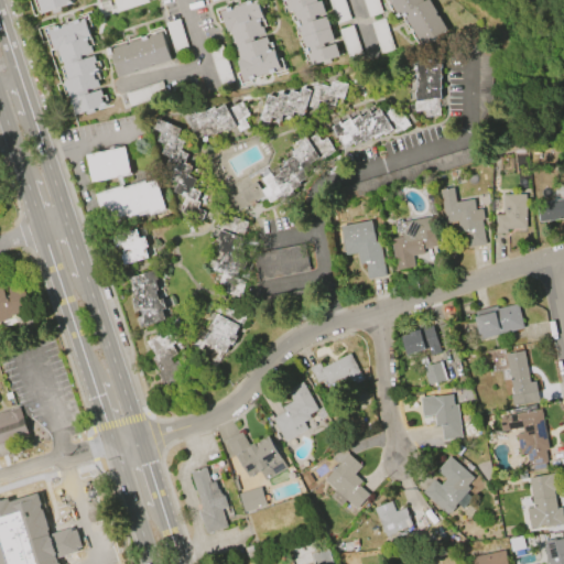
[(71,0),(72,3),(40,14),(34,0),(71,0)]
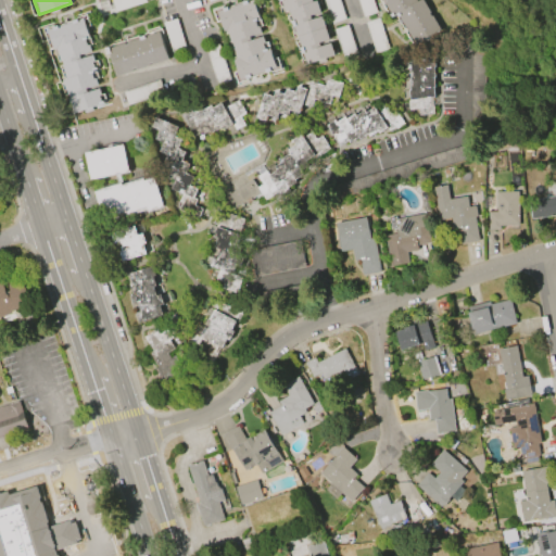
[(144,0),(146,2),(115,12),(110,0),(144,0)]
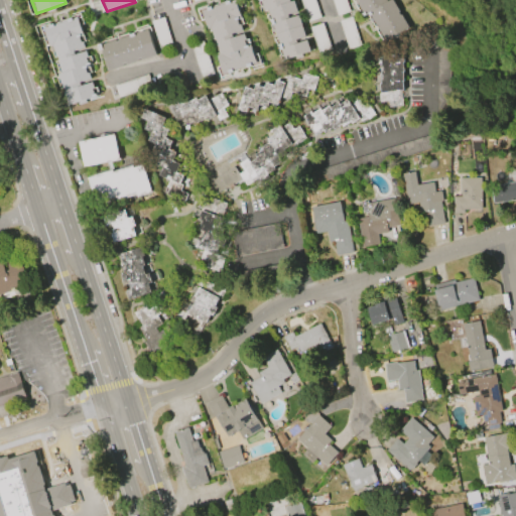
[(202,11),(207,9),(207,8),(211,7),(225,3),(225,2),(230,0),(230,1),(232,0),(235,0),(241,18),(237,20),(239,24),(240,24),(243,30),(232,34),(233,37),(244,33),(248,44),(250,44),(256,62),(250,65),(249,61),(245,62),(246,67),(233,71),(231,67),(226,69),(227,73),(223,75),(217,55),(220,54),(215,42),(214,42),(212,37),(213,37),(210,28),(208,29),(202,11)]
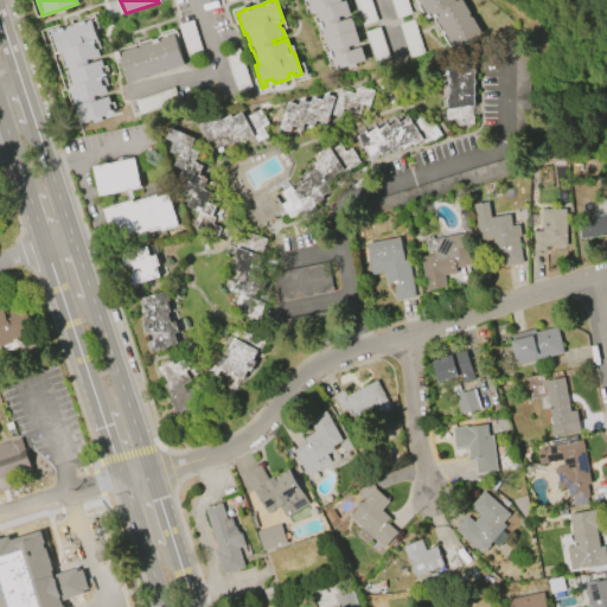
[(339,0),(340,2),(345,1),(349,13),(338,17),(339,21),(351,18),(359,44),(349,46),(350,50),(360,46),(365,61),(334,71),(331,59),(328,59),(326,52),(328,52),(321,30),(319,30),(317,23),(319,23),(315,11),(311,12),(307,0),(305,1),(304,0),(339,0)]
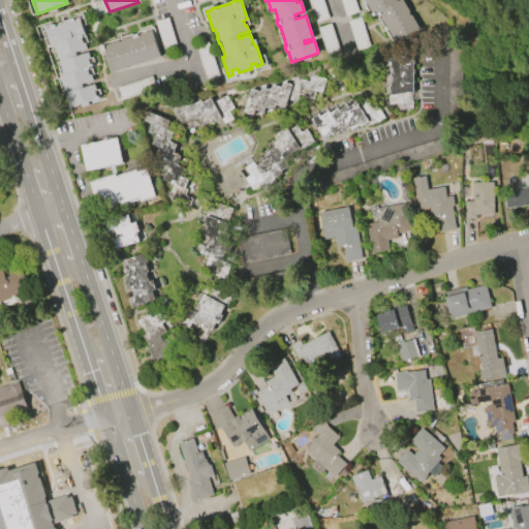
[(321,0),(329,18),(315,23),(307,0),(321,0)]
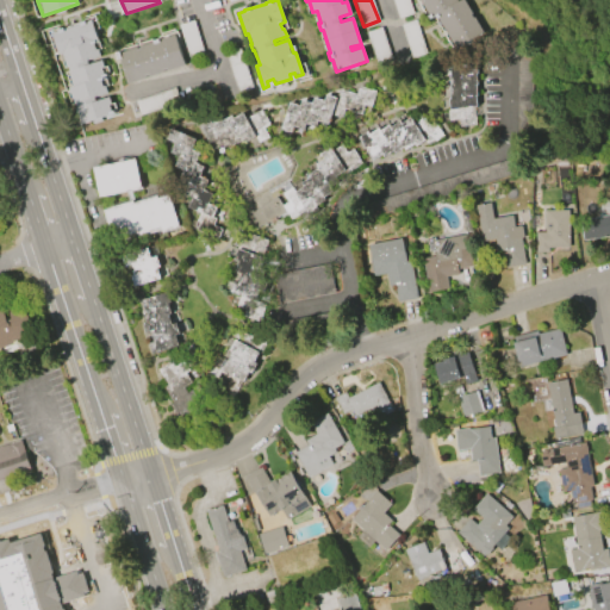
[(408,0),(412,14),(397,19),(390,0),(408,0)]
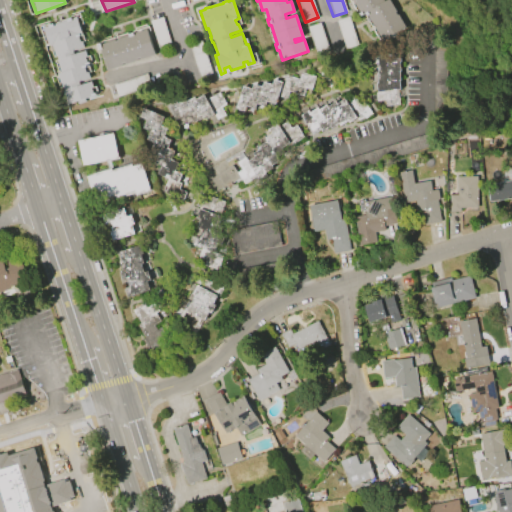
[(350,0),(382,0),(384,2),(388,0),(403,26),(382,39),(375,28),(376,28),(374,24),(373,25),(367,15),(365,16),(364,14),(360,17),(358,13),(359,13),(353,3),(354,2),(353,0),(351,1),(350,0)]
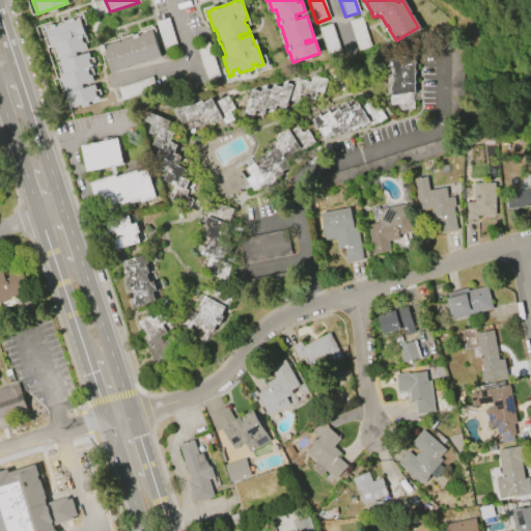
[(46,28),(50,27),(50,26),(54,25),(55,26),(68,21),(68,20),(74,18),(74,19),(79,17),(86,36),(81,38),(83,44),(85,43),(87,50),(76,54),(76,56),(88,52),(93,65),(89,66),(91,73),(89,74),(89,75),(91,75),(93,82),(83,85),(84,87),(94,83),(98,90),(95,91),(96,95),(92,96),(93,101),(70,109),(65,94),(66,94),(65,90),(64,90),(59,77),(63,75),(59,62),(60,62),(58,58),(54,46),(52,47),(46,28)]
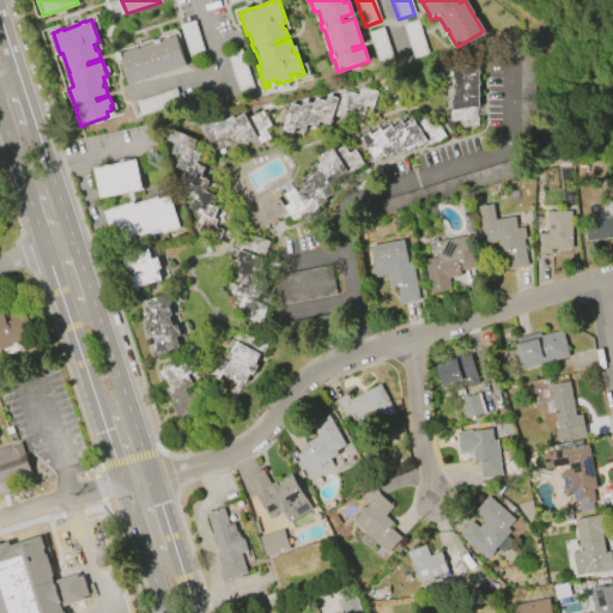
[(189,59),(180,25),(194,20),(204,55),(189,59)]
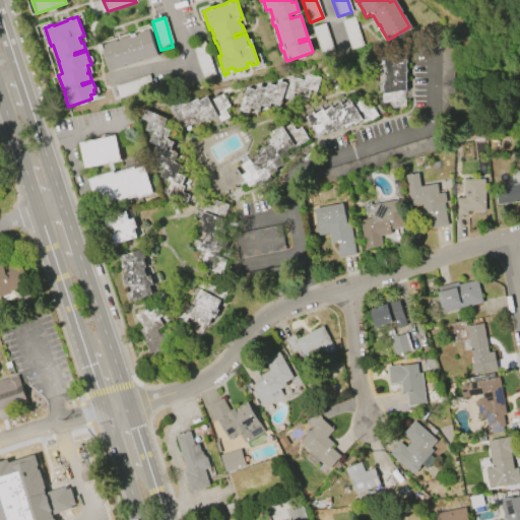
[(350,50),(340,21),(353,17),(363,46),(350,50)]
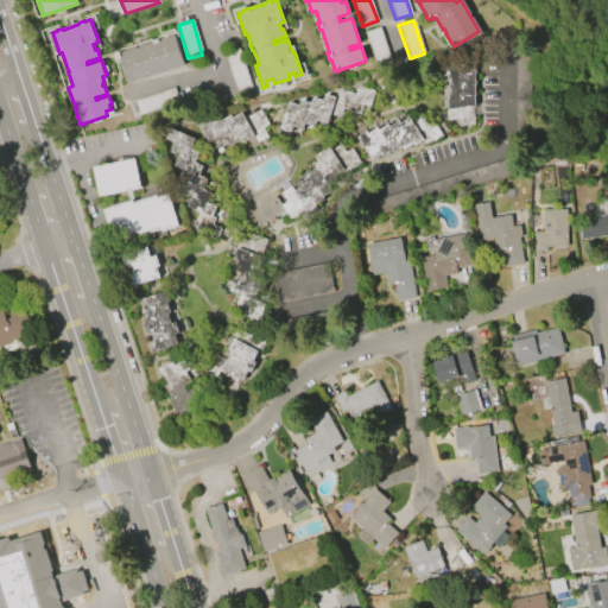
[(379,27),(390,59),(375,64),(363,32),(379,27)]
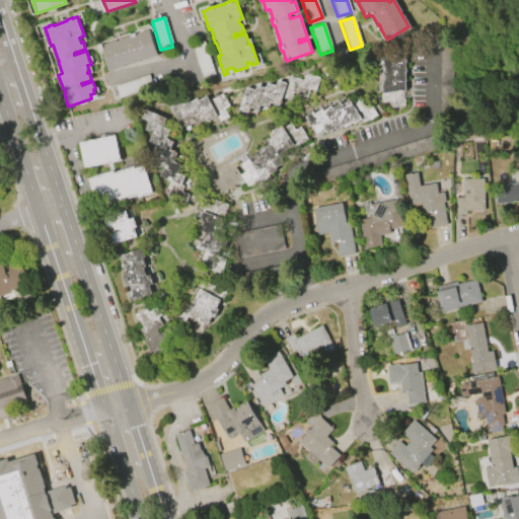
[(156,56),(105,71),(97,45),(100,44),(101,45),(115,41),(116,42),(118,42),(118,40),(130,35),(130,34),(135,32),(135,33),(148,29),(156,56)]
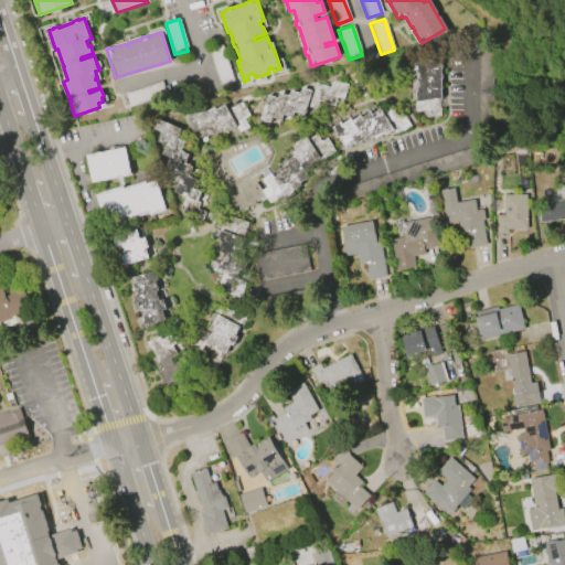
[(221,44),(234,82),(220,86),(208,50),(221,44)]
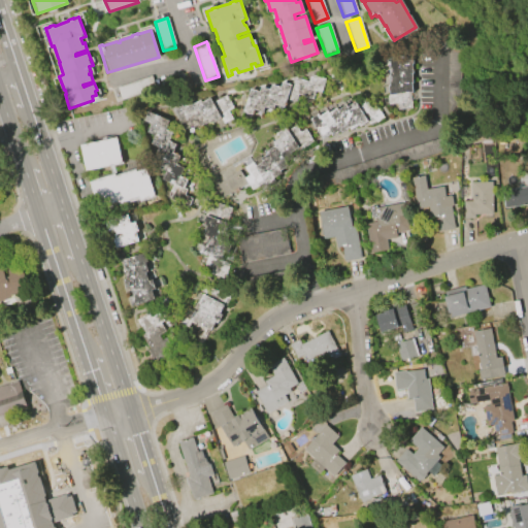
[(462,51),(459,146),(311,193),(308,180),(447,137),(448,51),(462,51)]
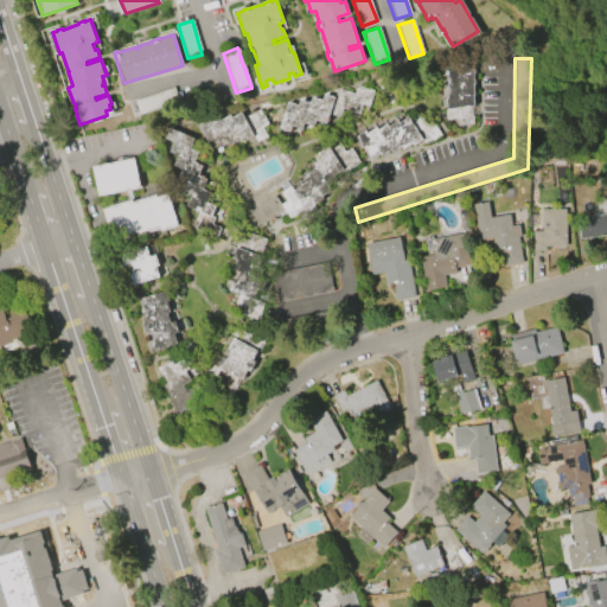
[(472,125),(455,126),(454,119),(445,120),(443,110),(447,109),(446,97),(447,97),(446,87),(448,87),(447,76),(448,76),(446,65),(474,62),(475,72),(473,72),(474,84),(473,84),(474,95),(473,95),(474,106),(467,107),(468,115),(471,114),(472,125)]
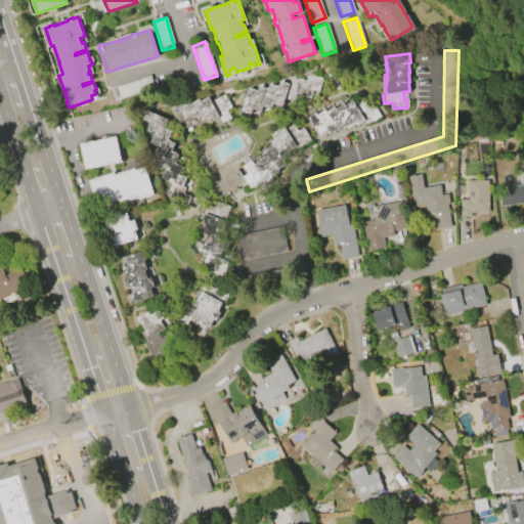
[(241,111),(247,88),(256,91),(258,86),(266,88),(268,83),(277,86),(278,82),(287,84),(289,77),(304,81),(306,74),(321,78),(317,91),(312,89),(309,98),(295,94),(292,102),(282,99),(280,106),(271,103),(271,106),(267,105),(266,107),(261,106),(260,111),(252,108),(250,114),(241,111)]
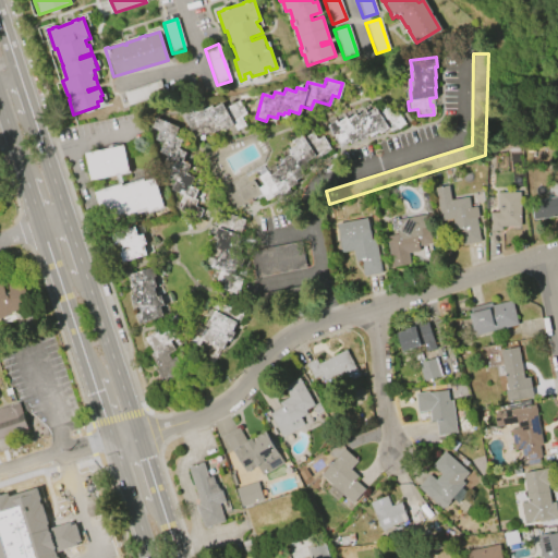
[(122,93),(159,80),(164,93),(128,106),(122,93)]
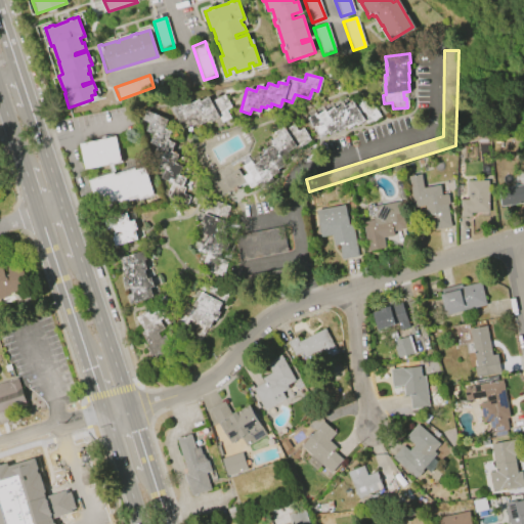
[(182,128),(171,107),(179,103),(180,105),(188,101),(189,103),(198,99),(200,101),(208,97),(210,101),(223,94),(230,106),(225,110),(229,118),(220,123),(218,119),(211,122),(210,120),(202,125),(201,123),(192,127),(190,124),(182,128)]
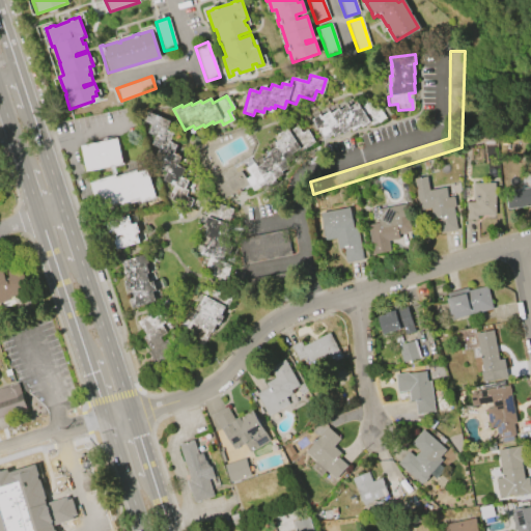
[(323,139),(310,120),(318,114),(320,116),(328,111),(330,114),(337,109),(339,111),(346,106),(348,108),(355,103),(359,108),(366,102),(371,109),(375,106),(386,118),(371,127),(368,122),(361,128),(360,126),(352,131),(350,129),(342,134),(340,132),(333,137),(331,134),(323,139)]
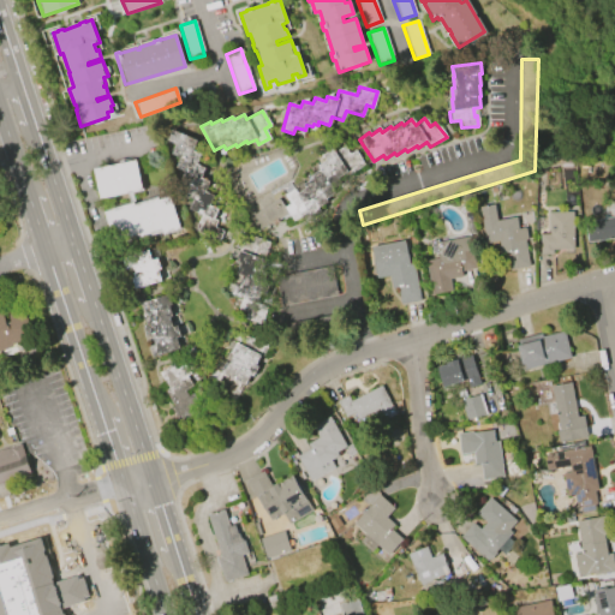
[(171,130),(197,141),(192,150),(201,154),(197,163),(206,168),(202,178),(210,181),(207,191),(215,195),(210,204),(219,208),(214,220),(216,221),(214,226),(222,231),(219,242),(193,231),(201,214),(189,209),(193,198),(184,195),(189,184),(180,180),(184,172),(175,167),(180,157),(172,154),(175,144),(167,141),(171,130)]
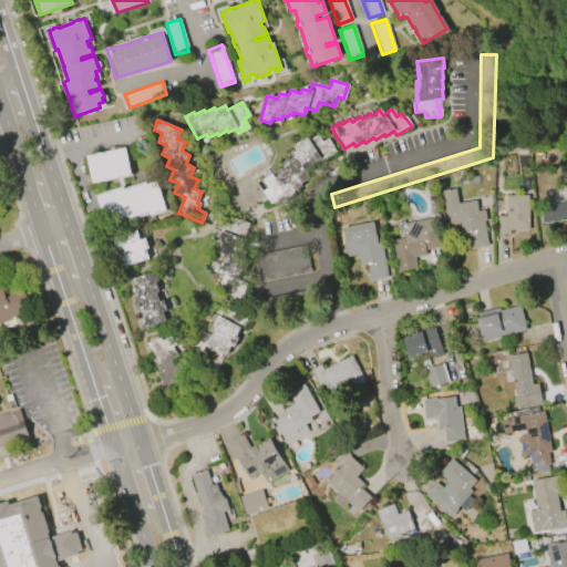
[(229,200),(256,183),(261,192),(267,188),(261,179),(270,174),(274,178),(281,174),(279,169),(288,164),(287,162),(296,156),(294,153),(301,147),(298,143),(305,138),(307,142),(316,135),(320,143),(327,140),(334,152),(321,160),(320,157),(311,163),(316,169),(308,175),(310,178),(301,184),(302,186),(294,192),(296,196),(287,202),(284,197),(270,206),(265,198),(256,203),(257,205),(253,208),(251,207),(238,215),(229,200)]
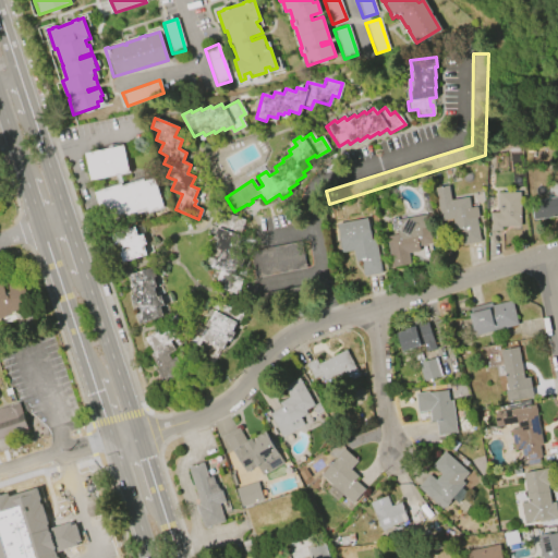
[(91,181),(84,153),(123,145),(129,172),(91,181)]
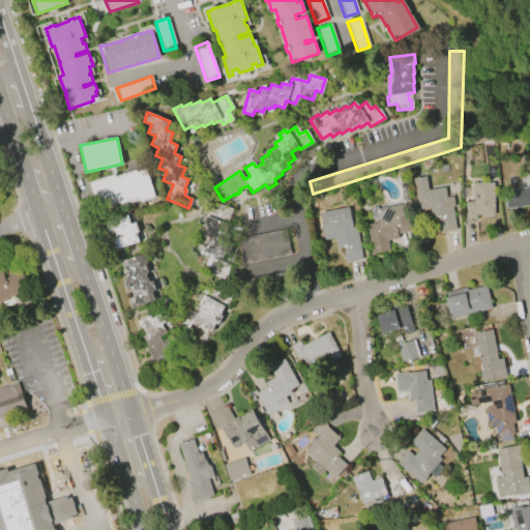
[(89,182),(114,174),(115,176),(136,170),(137,172),(146,169),(155,197),(141,202),(140,200),(116,208),(114,203),(97,208),(89,182)]
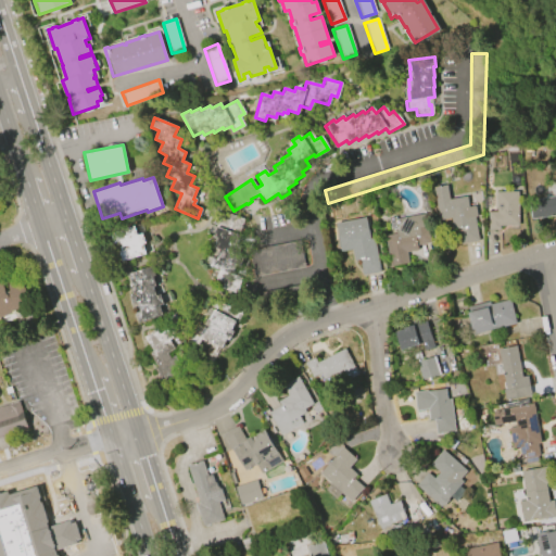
[(446,185),(449,200),(467,197),(468,207),(475,206),(477,216),(474,217),(478,241),(459,244),(456,228),(451,229),(449,218),(439,220),(432,188),(446,185)]
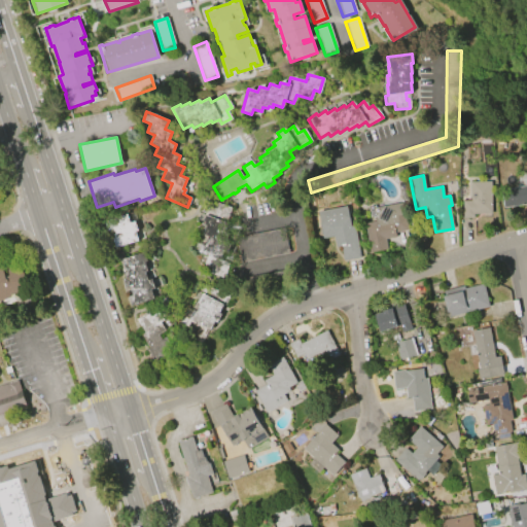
[(469,182),(490,181),(491,213),(471,214),(471,217),(462,218),(462,202),(470,201),(469,182)]
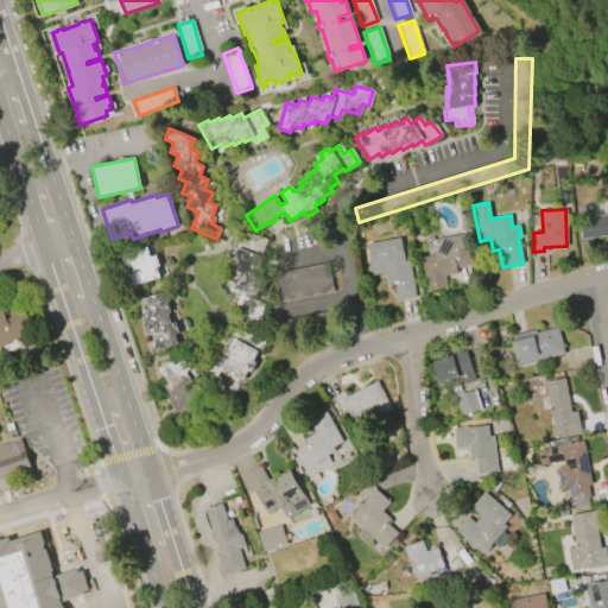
[(577,220),(607,215),(607,235),(581,240),(577,220)]
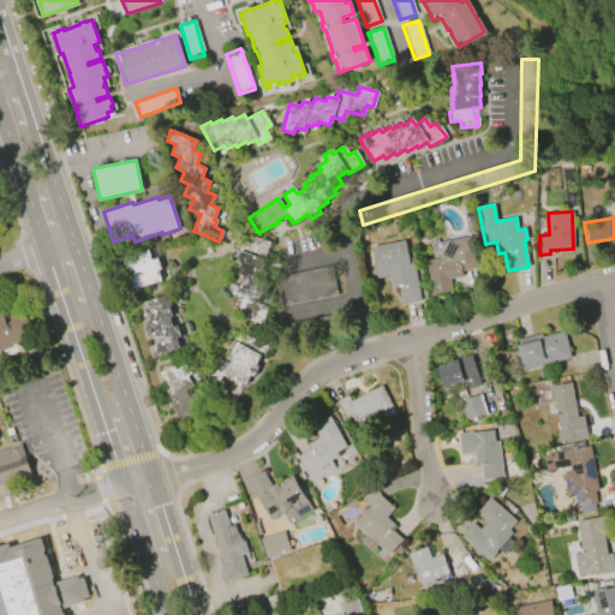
[(239,286),(243,275),(237,273),(240,263),(237,262),(240,250),(239,249),(244,233),(270,242),(264,258),(279,264),(260,323),(244,318),(246,312),(237,309),(240,298),(231,294),(234,284),(239,286)]
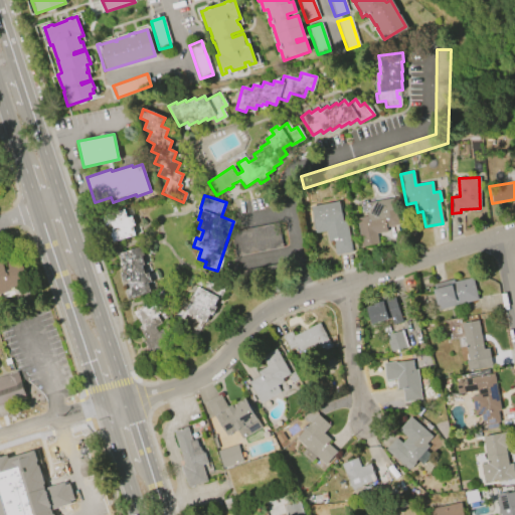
[(355,218),(365,216),(363,203),(386,199),(387,204),(392,203),(397,224),(386,226),(387,232),(376,234),(378,243),(360,247),(355,218)]
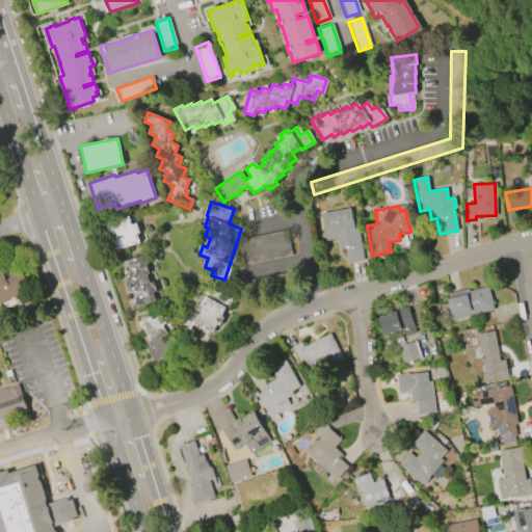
[(321,213),(350,208),(353,228),(358,227),(364,260),(346,263),(343,248),(339,249),(337,238),(325,240),(321,213)]
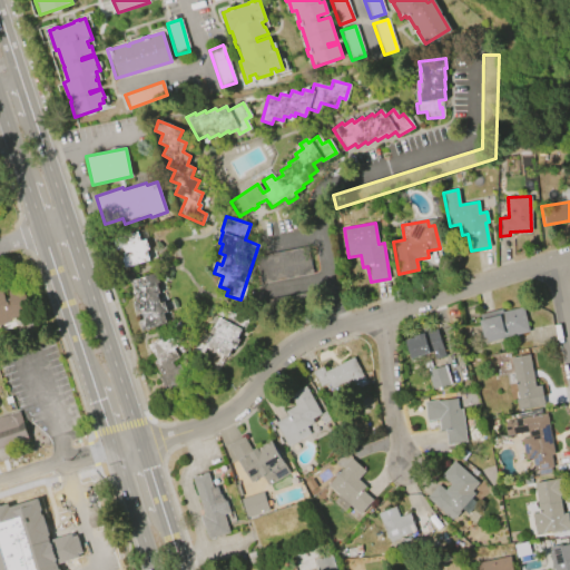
[(149,259),(125,268),(121,258),(124,257),(120,247),(116,249),(112,239),(137,231),(140,242),(145,239),(148,249),(146,251),(149,259)]
